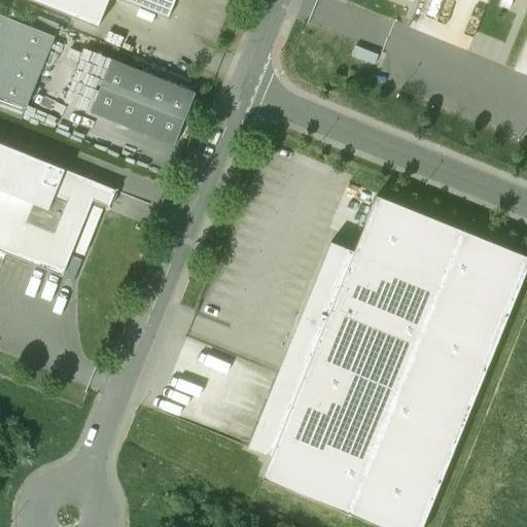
[(108,0),(27,0),(97,28),(108,0)]
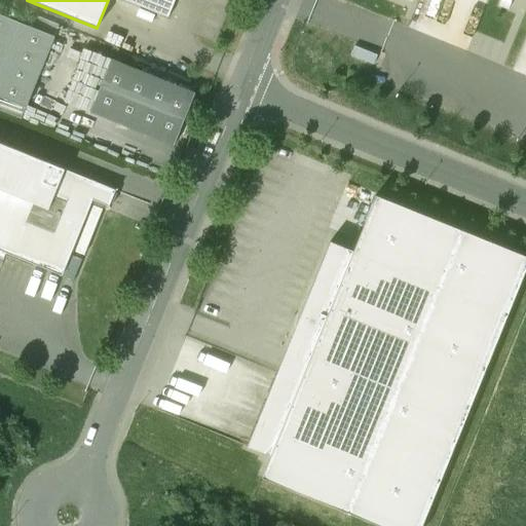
[(175,0),(122,0),(167,19),(175,0)]
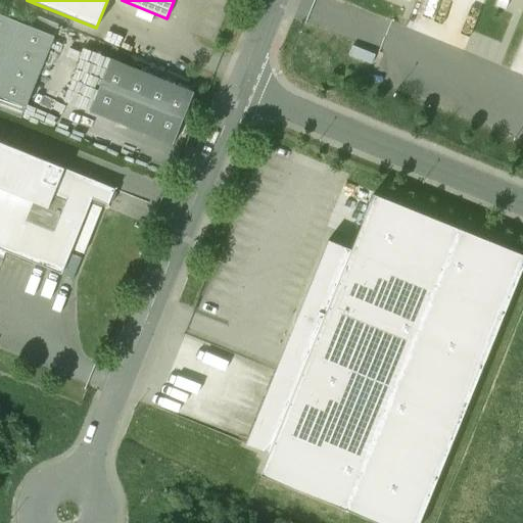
[(31,28),(0,14),(0,97),(25,107),(53,37),(31,28)]
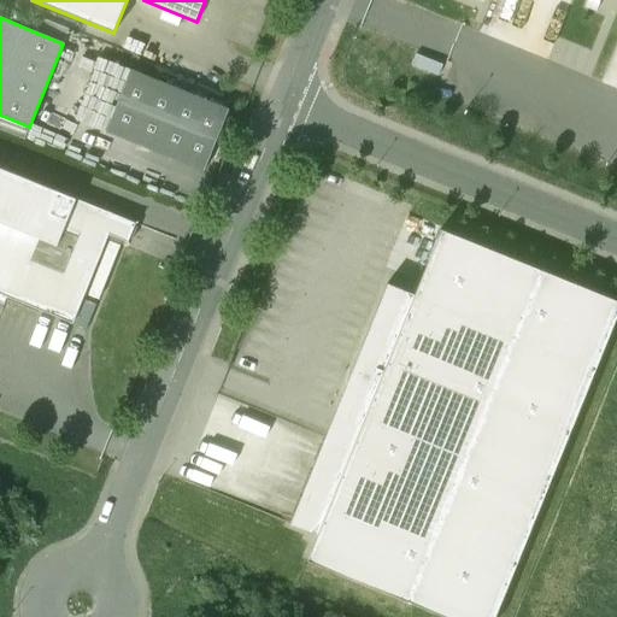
[(69,30),(41,19),(36,33),(63,43),(69,30)]
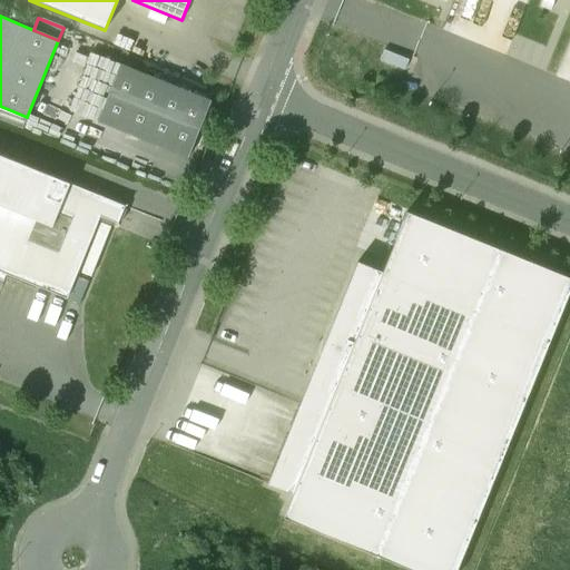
[(409,62),(385,52),(381,62),(404,72),(409,62)]
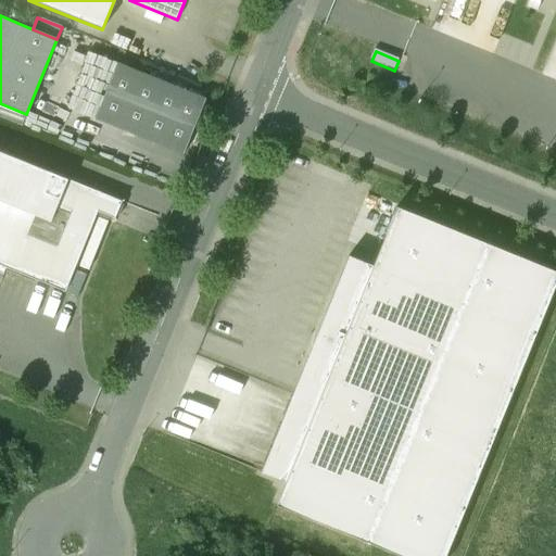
[(205,99),(117,63),(95,118),(182,154),(205,99)]
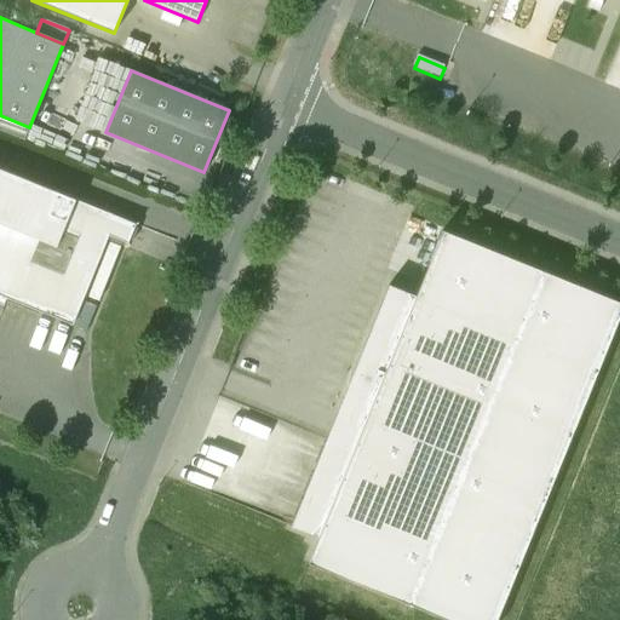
[(0,115),(0,131),(24,141),(29,127),(0,115)]
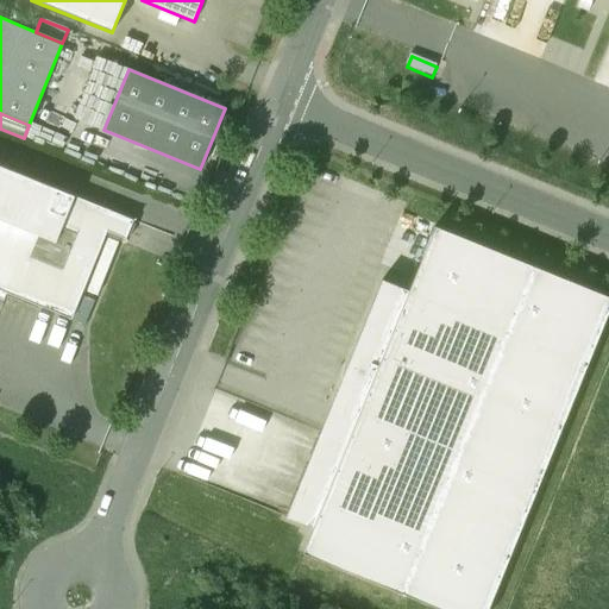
[(133,220),(0,165),(0,289),(71,319),(106,231),(125,239),(133,220)]
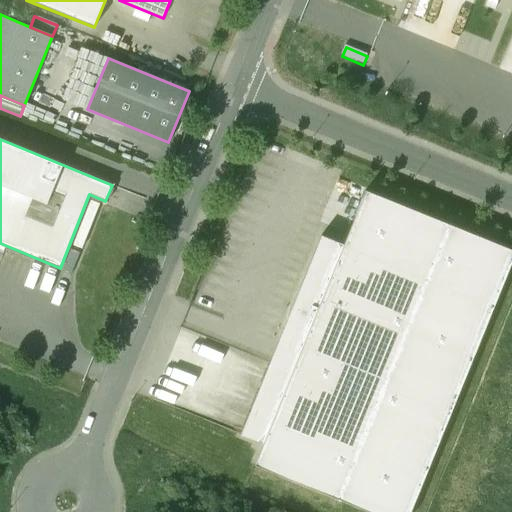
[(409,511),(511,260),(511,250),(365,191),(343,244),(321,236),(240,435),(262,444),(254,465),(370,511),(409,511)]
